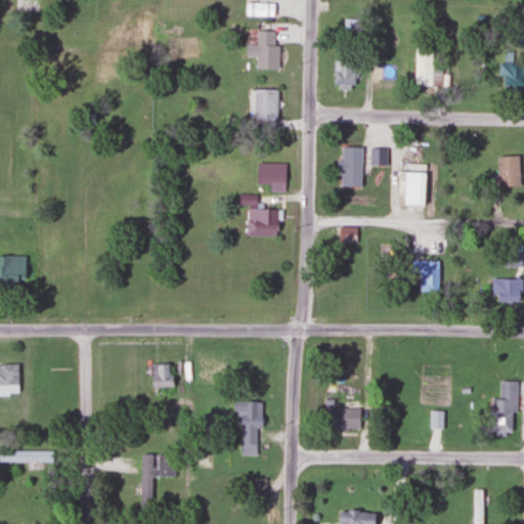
[(13,0),(14,13),(37,13),(36,0),(13,0)]
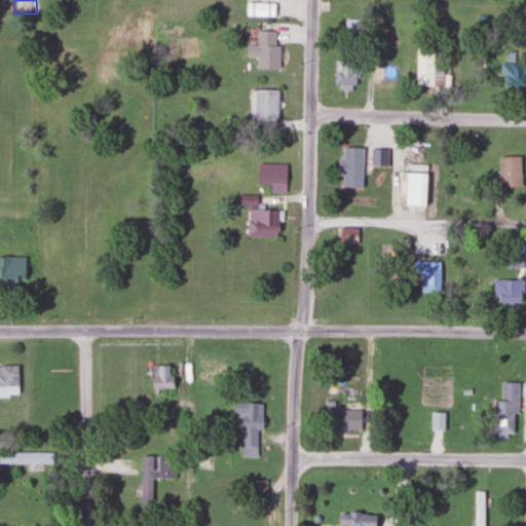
[(246,4),(246,17),(274,17),(274,4),(246,4)]
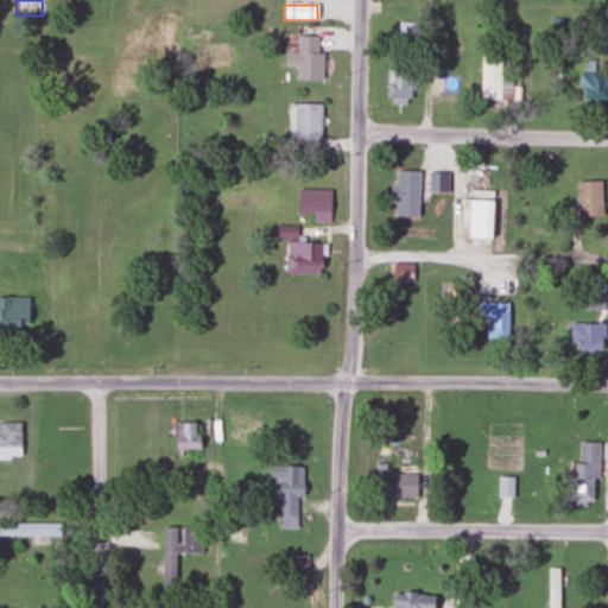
[(320,82),(321,37),(296,37),(296,54),(285,54),(285,64),(296,64),(295,81),(320,82)]
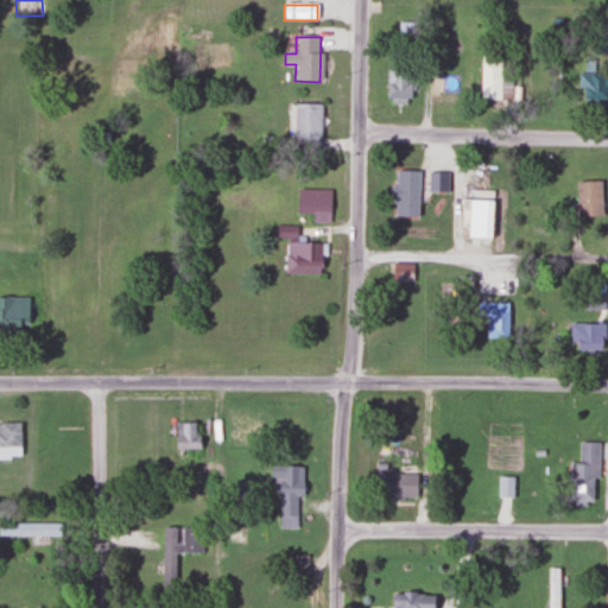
[(500,62),(480,62),(480,100),(512,100),(512,77),(500,77),(500,62)]
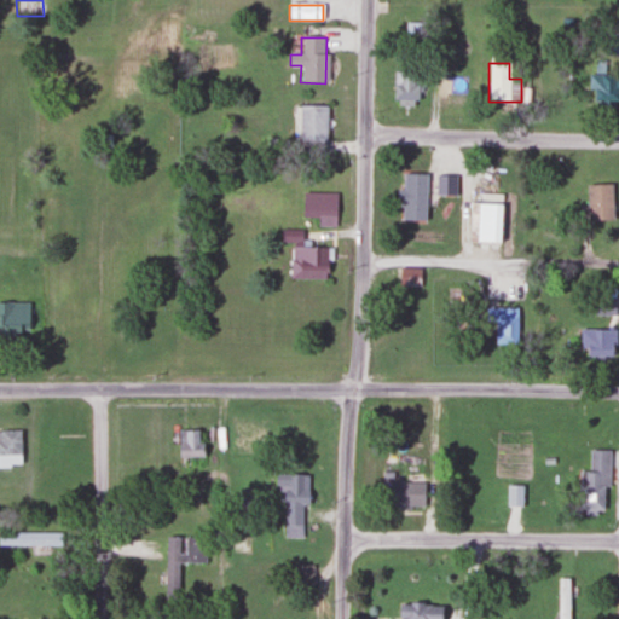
[(417,71),(392,71),(392,105),(417,105),(417,71)]
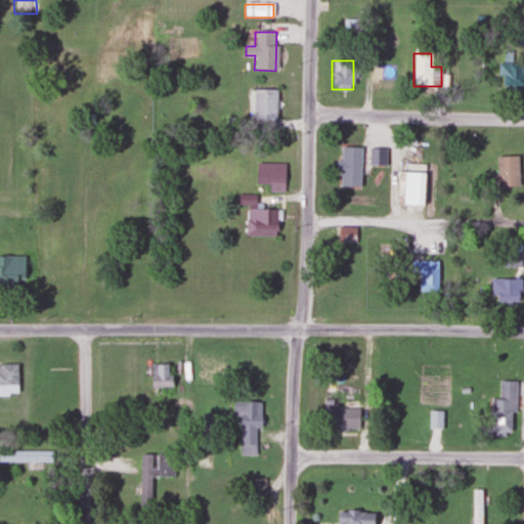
[(523,63),(498,63),(498,90),(523,89),(523,63)]
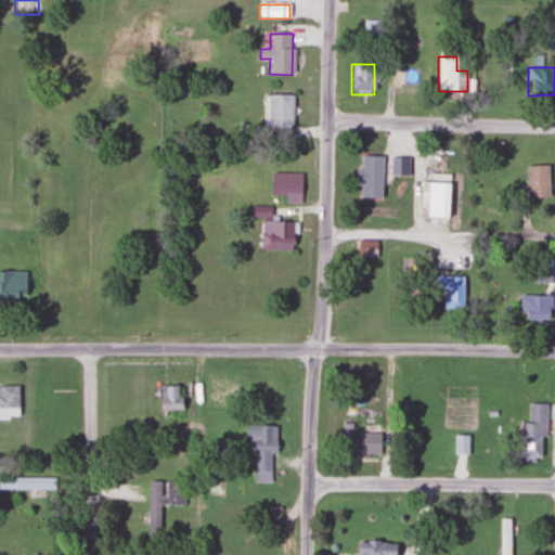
[(292,95),(268,95),(268,128),(292,128),(292,95)]
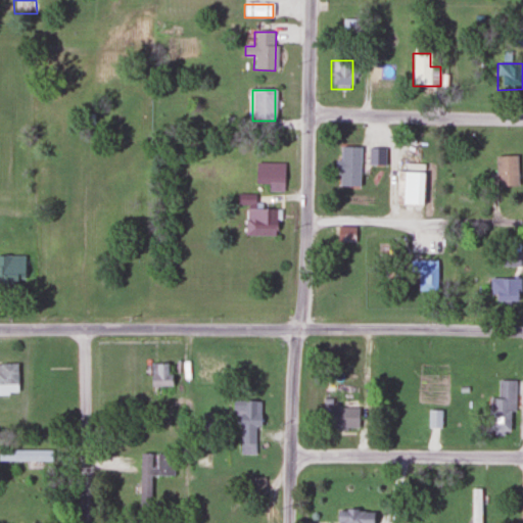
[(359,147),(339,147),(339,187),(359,187),(359,147)]
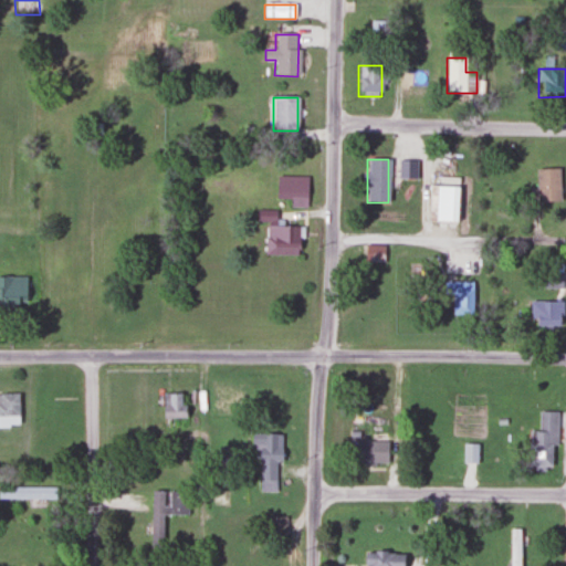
[(419,160),(399,160),(399,181),(419,181),(419,160)]
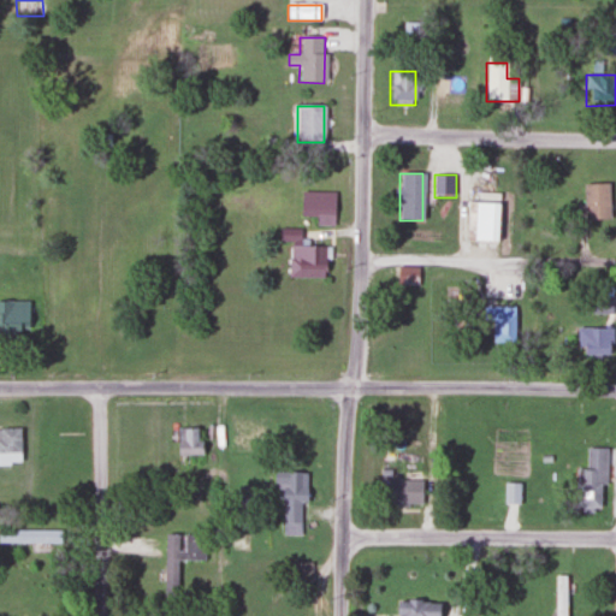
[(608,220),(608,184),(582,184),(582,220),(608,220)]
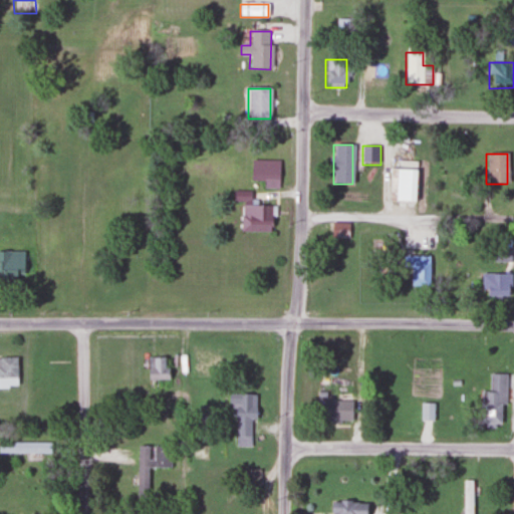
[(279,161),(251,160),(251,181),(263,181),(263,190),(279,190),(279,161)]
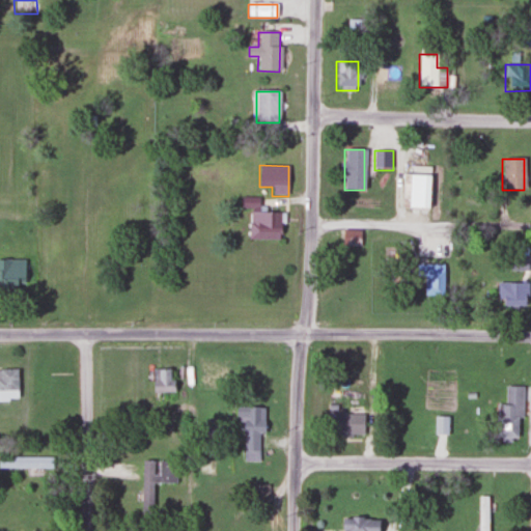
[(401,210),(430,210),(430,175),(401,175),(401,210)]
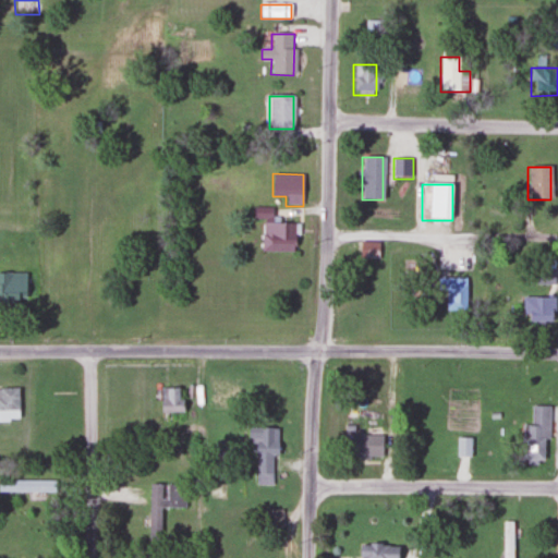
[(293,253),(294,223),(270,223),(270,218),(262,218),(262,252),(293,253)]
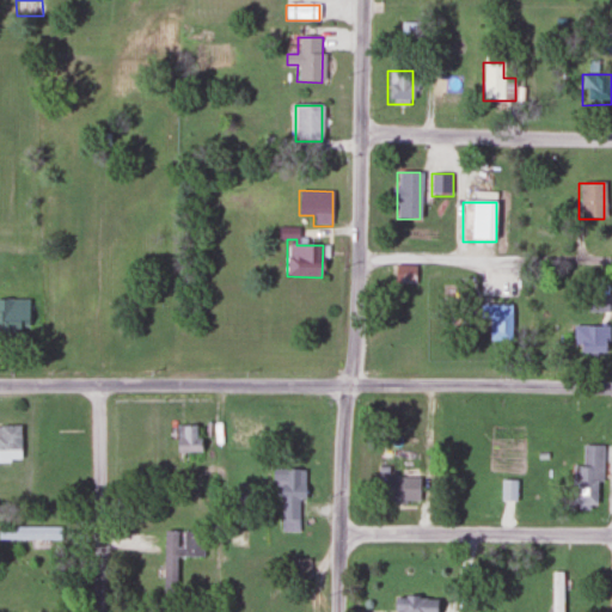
[(395,285),(416,285),(416,267),(395,267),(395,285)]
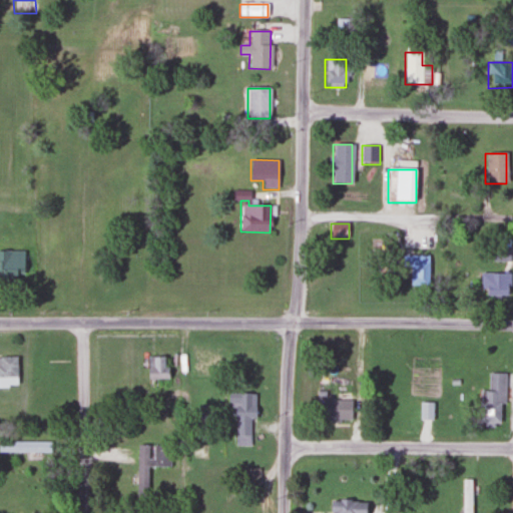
[(509,248),(492,248),(492,262),(509,262),(509,248)]
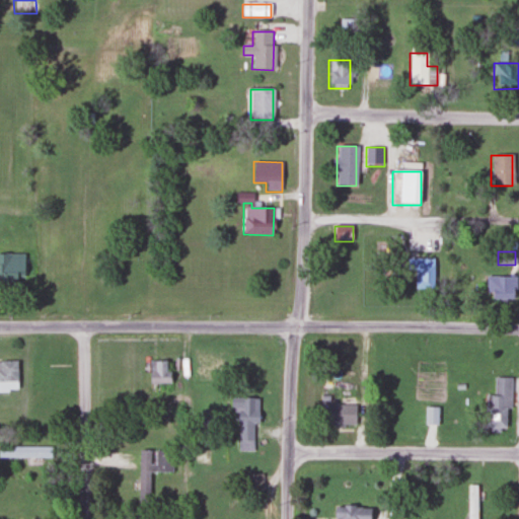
[(22,255),(0,254),(0,286),(22,286),(22,255)]
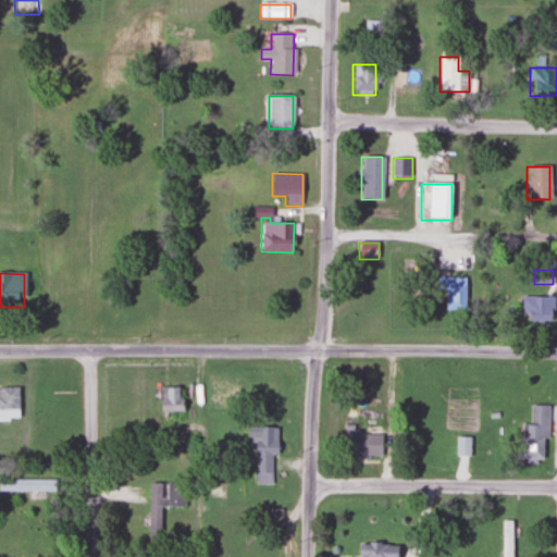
[(445,291),(445,311),(466,311),(466,277),(436,277),(436,291),(445,291)]
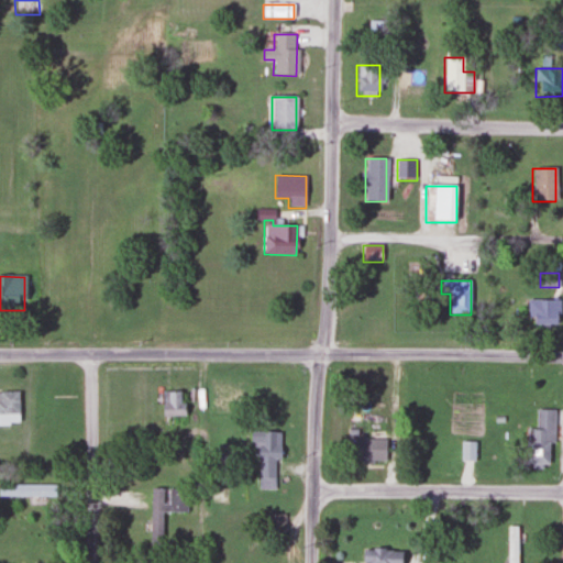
[(559,300),(527,300),(527,323),(559,323),(559,300)]
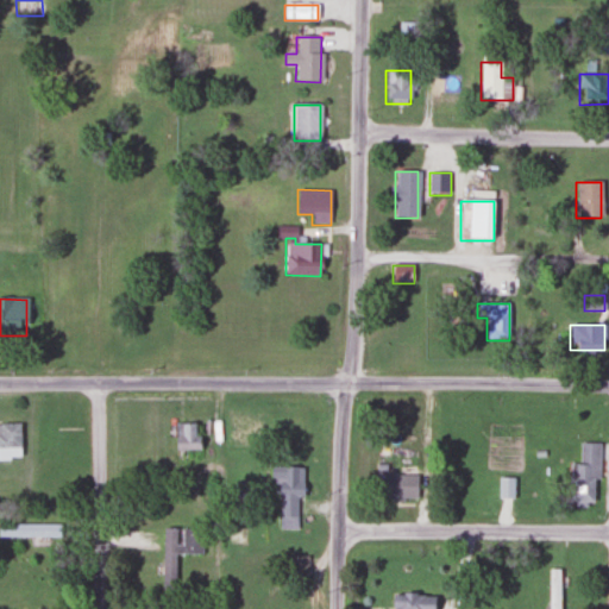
[(20,425),(0,424),(0,459),(20,460),(20,425)]
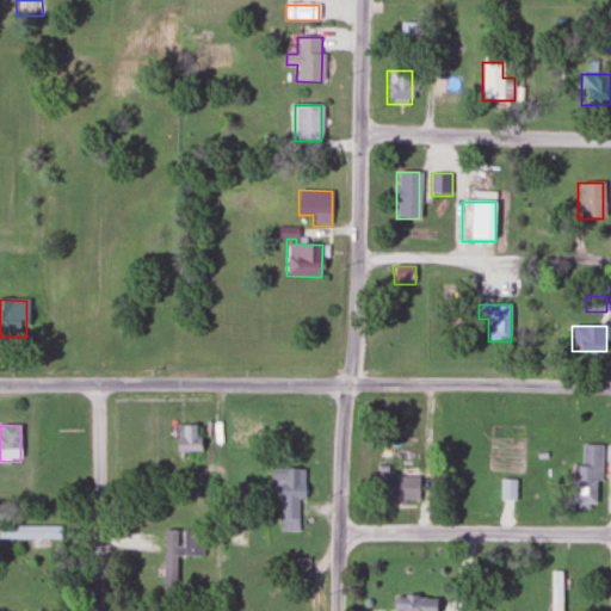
[(174,426),(174,462),(201,462),(201,426),(174,426)]
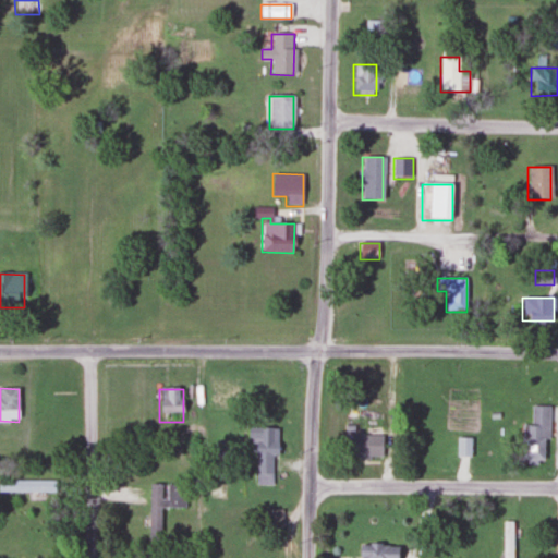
[(530,426),(521,426),(521,461),(546,461),(546,407),(530,407),(530,426)]
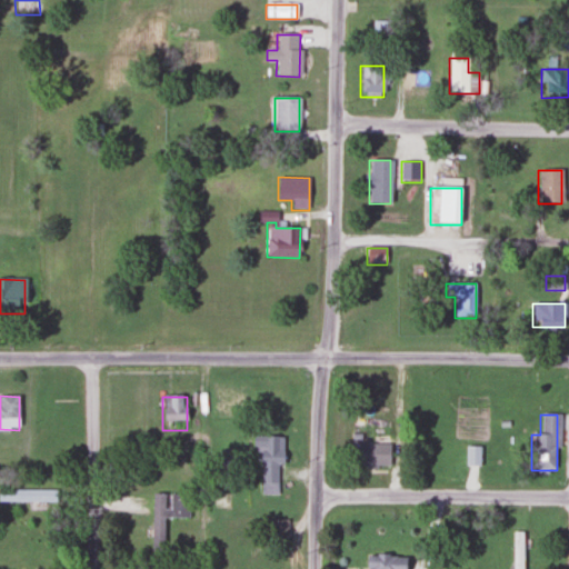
[(278,496),(278,465),(283,465),(283,437),(252,437),(252,450),(260,450),(260,496),(278,496)]
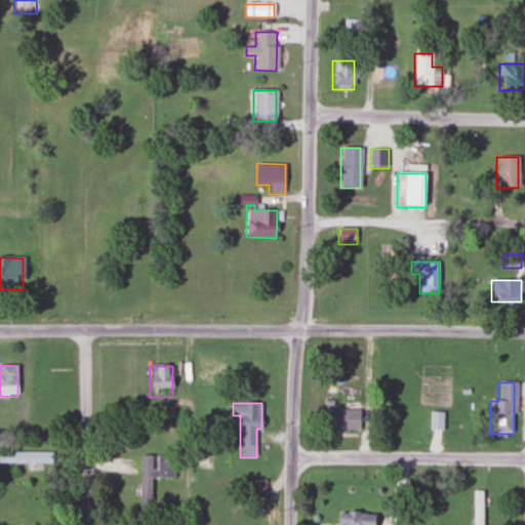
[(361,410),(329,410),(329,433),(361,433),(361,410)]
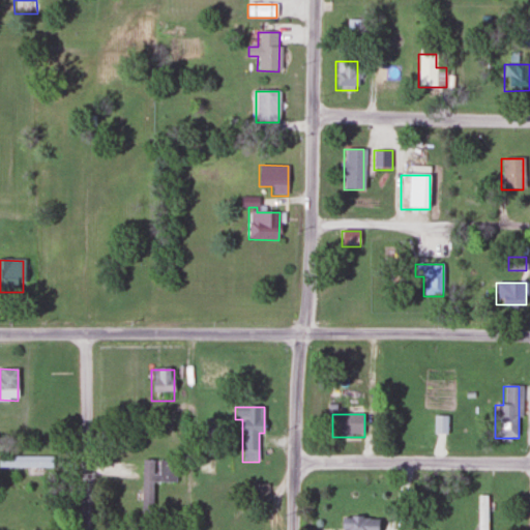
[(0,467),(53,467),(53,455),(0,455),(0,467)]
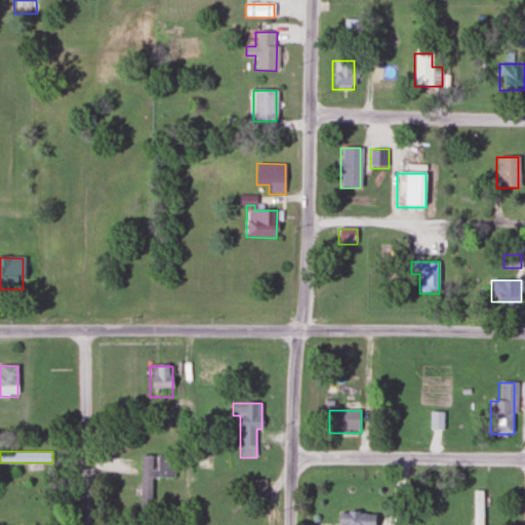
[(152,479),(173,479),(174,457),(138,456),(138,507),(152,507),(152,479)]
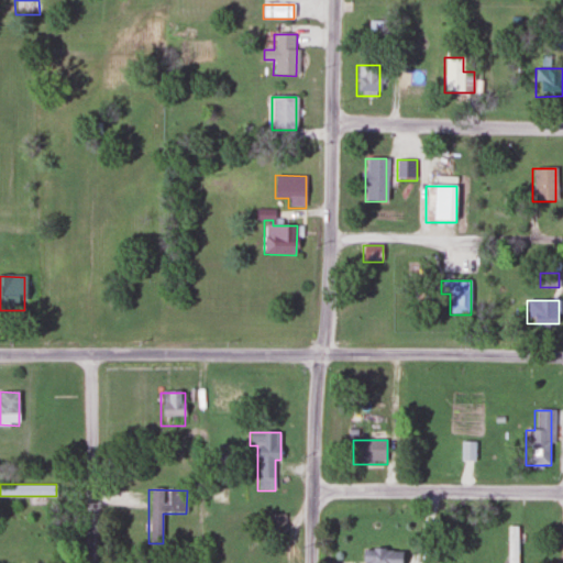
[(284,516),(263,516),(263,534),(284,534),(284,516)]
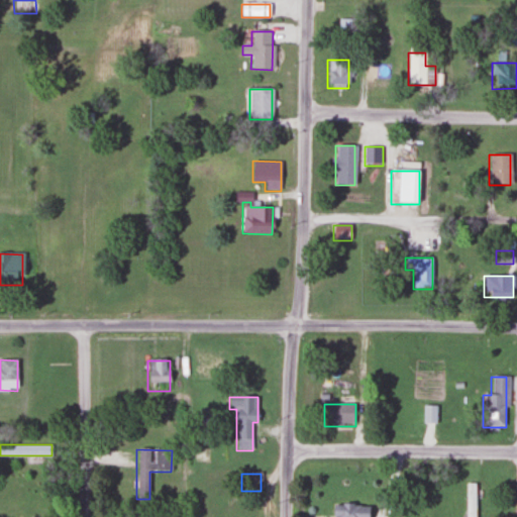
[(475,516),(475,484),(466,484),(464,516),(475,516)]
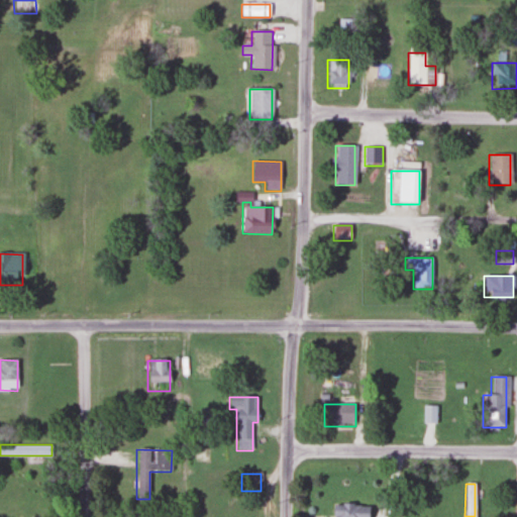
[(333,516),(367,516),(367,506),(333,506),(333,516)]
